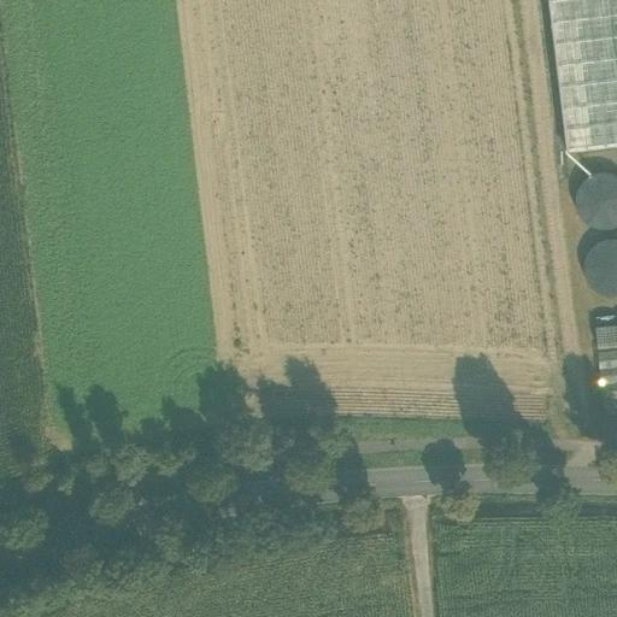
[(616,0),(547,0),(566,152),(616,146),(616,0)]
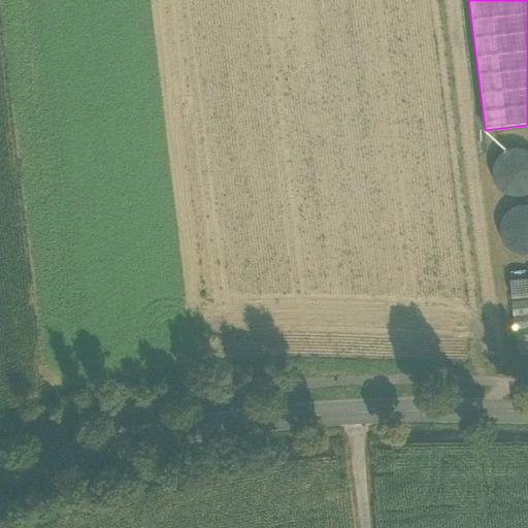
[(492,168),(492,177),(495,186),(502,193),(512,196),(521,196),(527,192),(527,152),(520,149),(509,149),(501,153),(495,160),(492,168)]
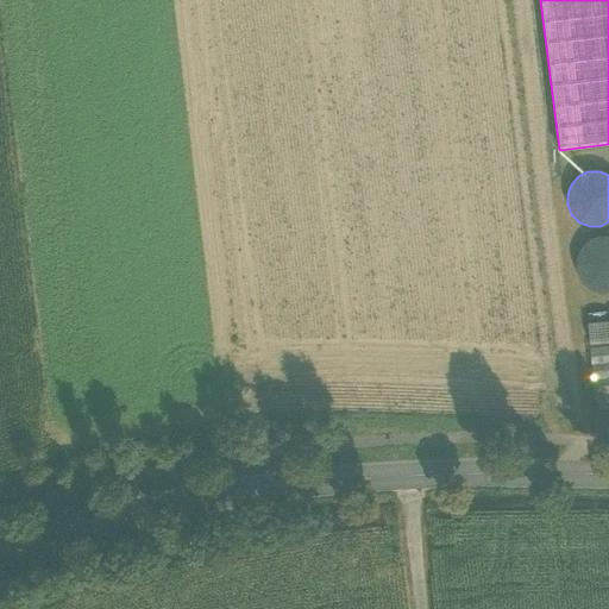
[(576,261),(576,271),(581,282),(589,289),(598,293),(608,293),(608,238),(597,238),(588,243),(579,251),(576,261)]
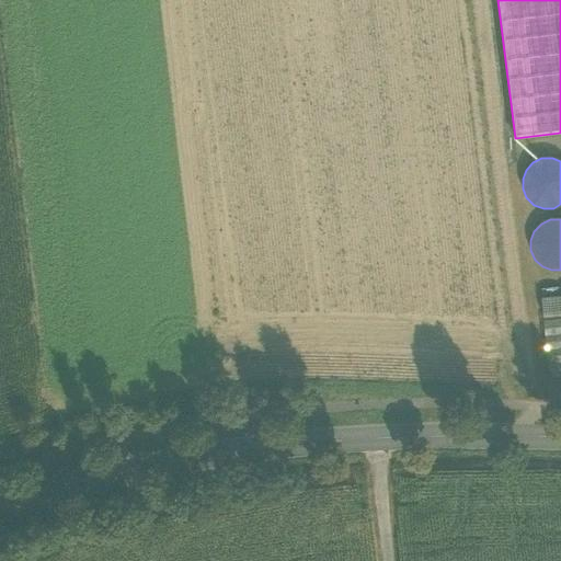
[(560,294),(535,296),(536,313),(560,311),(560,294)]
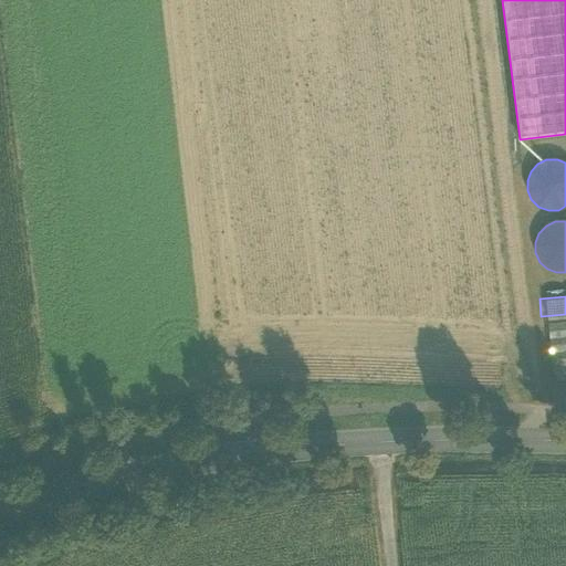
[(565,320),(545,323),(552,379),(565,377),(565,320)]
